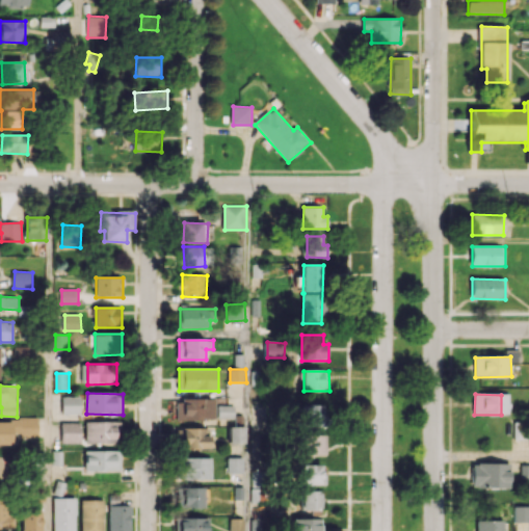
[(82,415),(82,397),(63,397),(64,415),(82,415)]
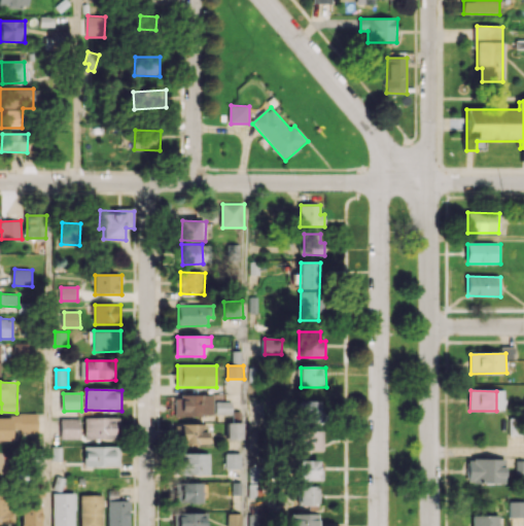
[(215,416),(214,395),(176,395),(176,417),(215,416)]
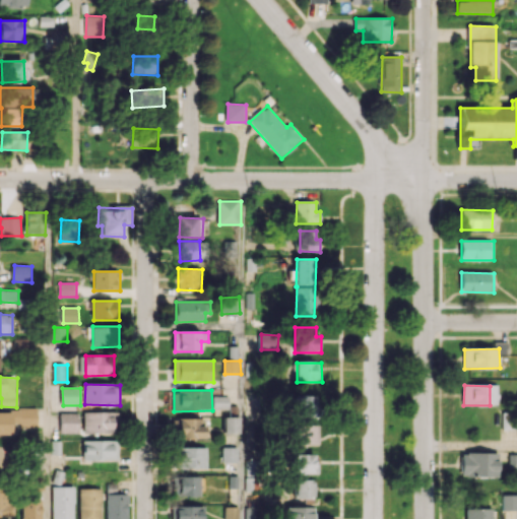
[(320,417),(321,396),(295,395),(295,416),(320,417)]
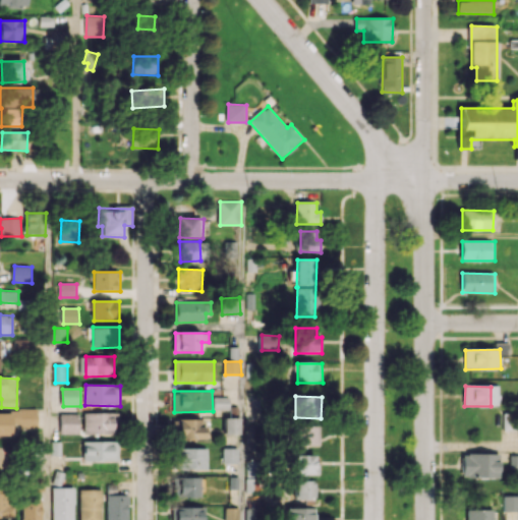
[(0,411),(0,435),(11,436),(11,427),(39,427),(39,411),(0,411)]
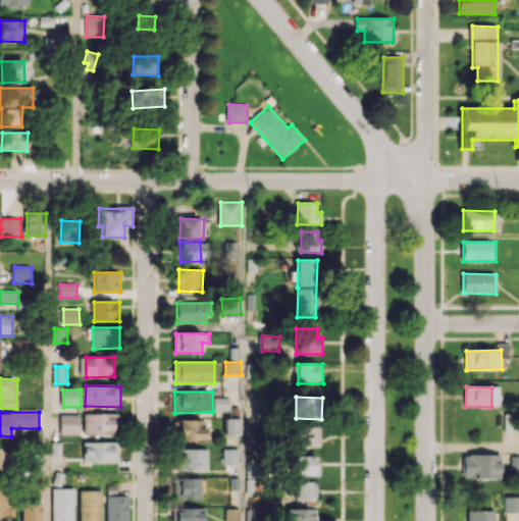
[(120,414),(86,414),(86,435),(120,435),(120,414)]
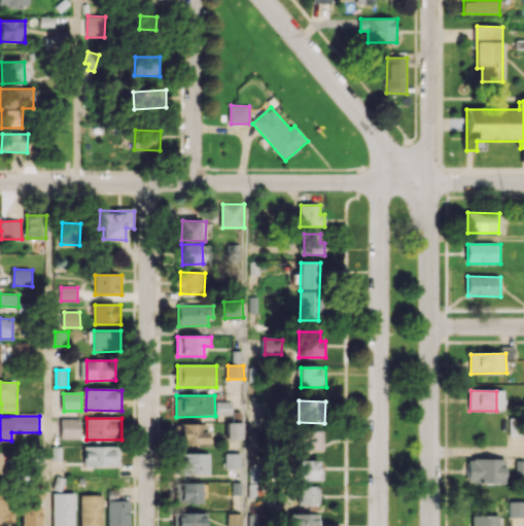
[(62,440),(81,440),(81,419),(62,419),(62,440)]
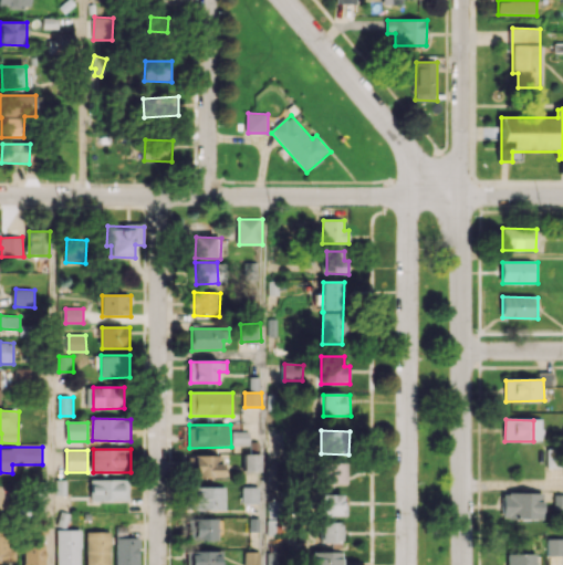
[(246,473),(262,473),(262,454),(246,454),(246,473)]
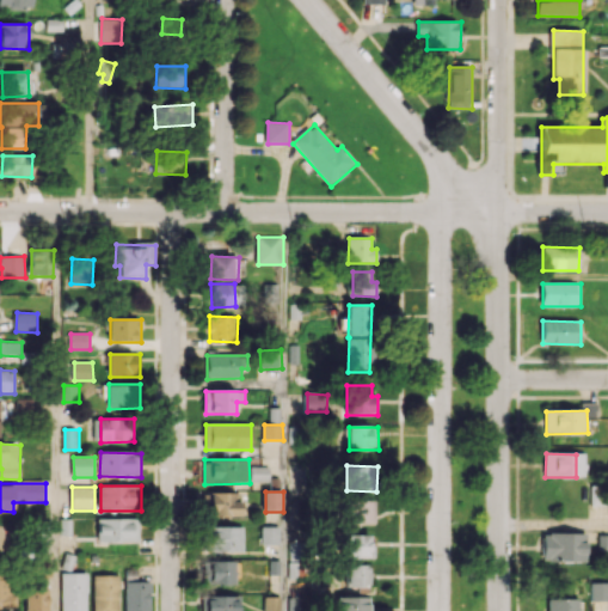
[(243,517),(243,494),(209,493),(208,517),(243,517)]
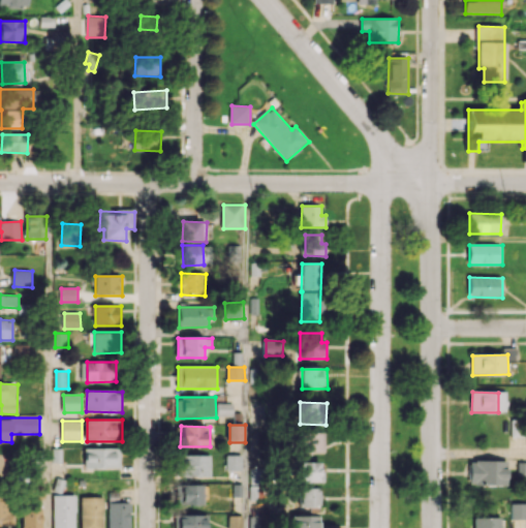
[(326,434),(299,433),(299,453),(326,454),(326,434)]
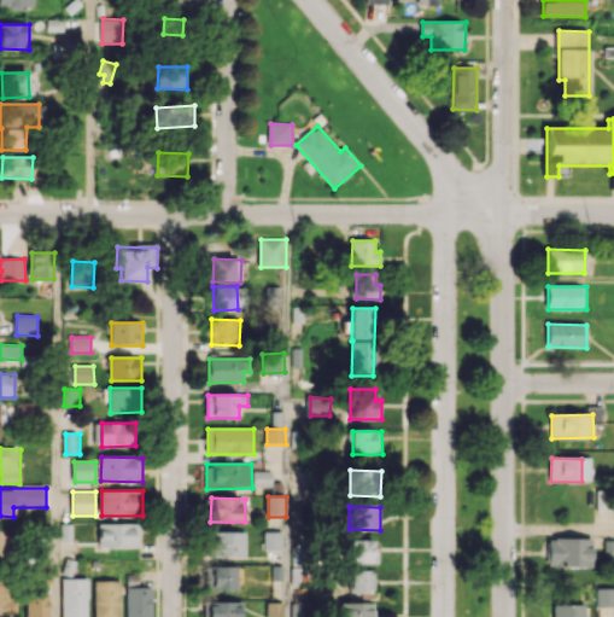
[(141,548),(142,524),(100,524),(100,548),(141,548)]
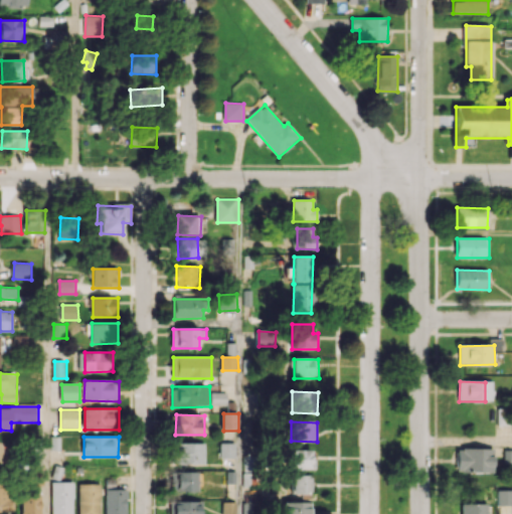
[(236,444),(221,443),(221,459),(236,460),(236,444)]
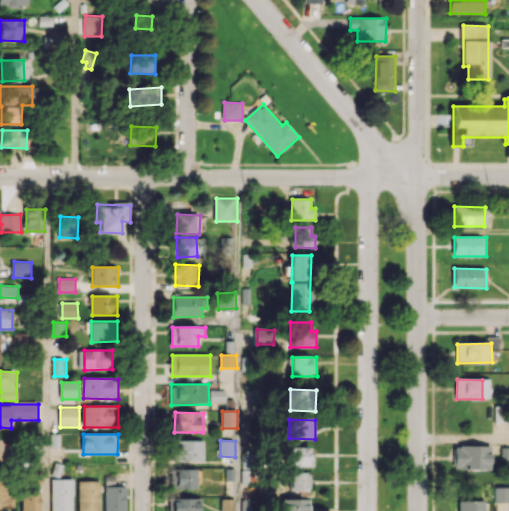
[(205,441),(171,441),(171,463),(206,462),(205,441)]
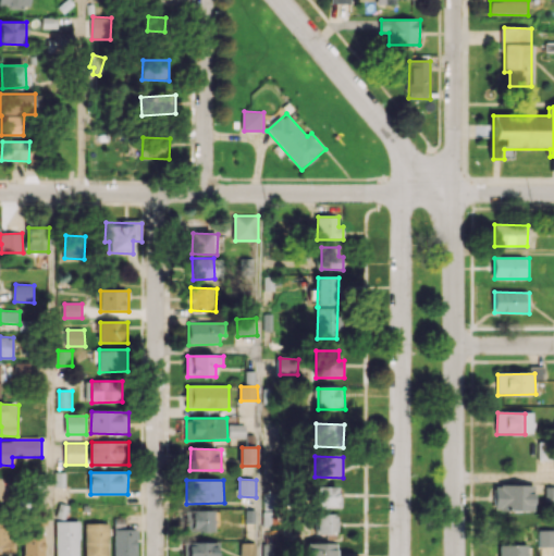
[(495,486),(496,513),(536,511),(536,485),(495,486)]
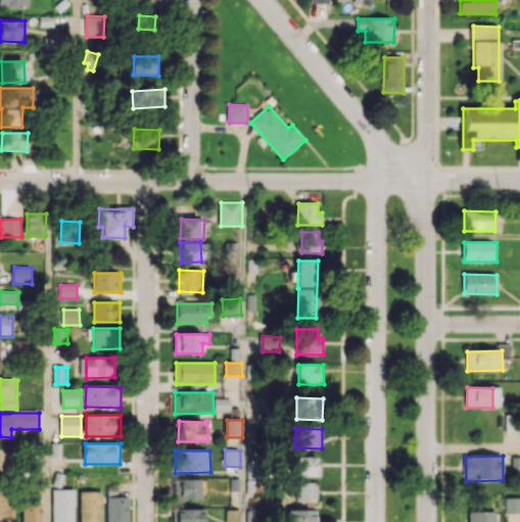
[(296,476),(321,477),(322,466),(317,466),(317,458),(296,457),(296,476)]
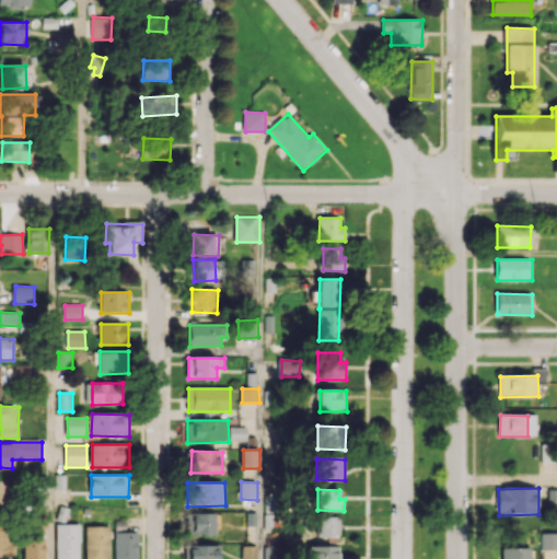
[(217,535),(217,514),(194,513),(194,535),(217,535)]
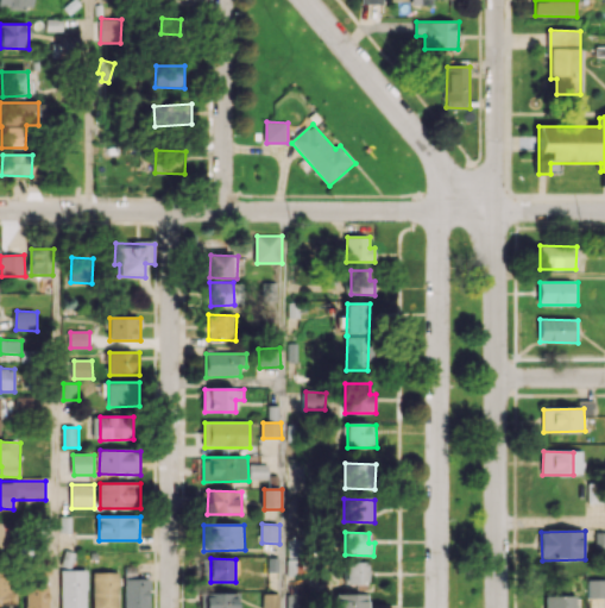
[(346,584),(369,585),(369,563),(346,563),(346,584)]
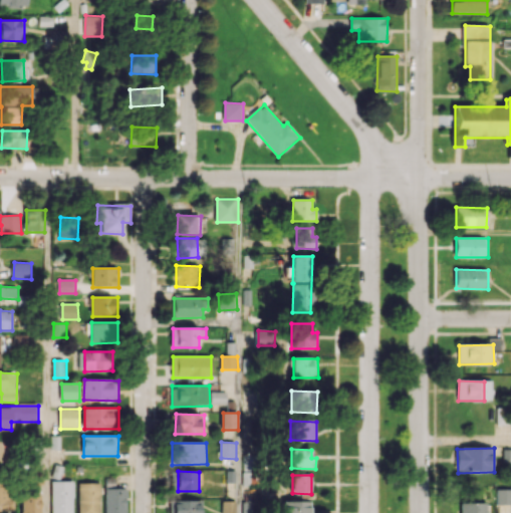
[(0,511),(10,512),(12,479),(0,478),(0,511)]
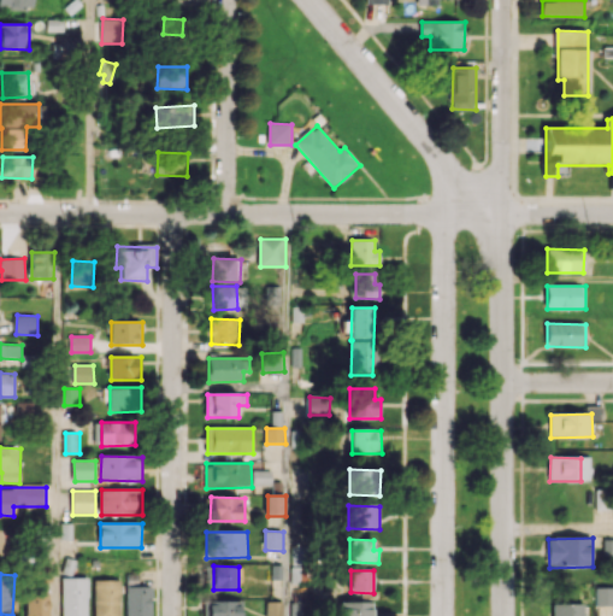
[(89,615),(89,578),(64,579),(64,615),(89,615)]
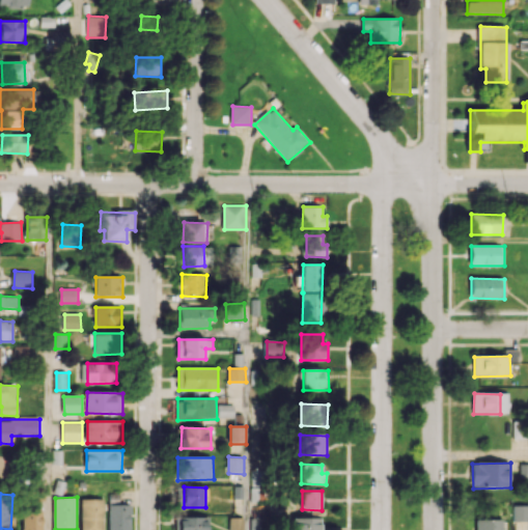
[(105,529),(105,499),(83,499),(83,529),(105,529)]
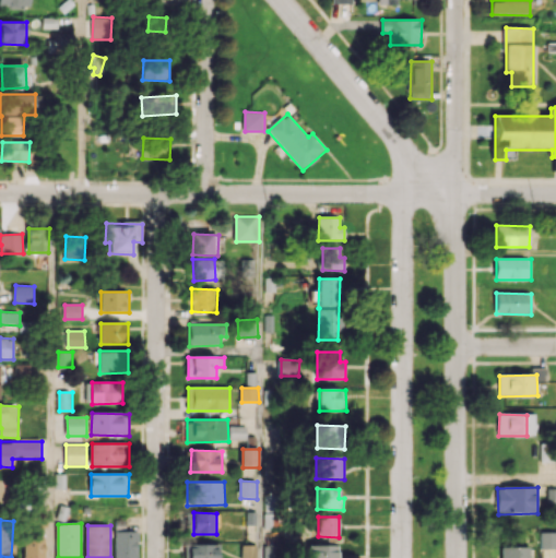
[(139,557),(139,532),(116,532),(116,557),(139,557)]
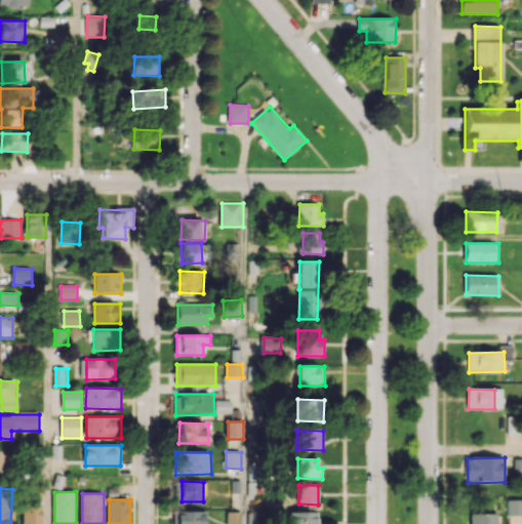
[(521,499),(509,499),(509,516),(521,516),(521,499)]
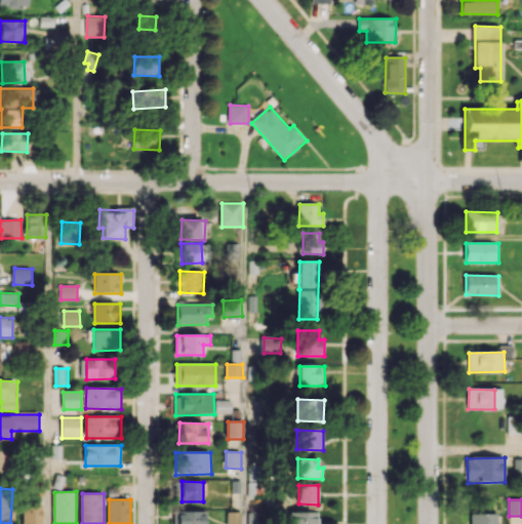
[(42,523),(42,504),(24,505),(24,523),(42,523)]
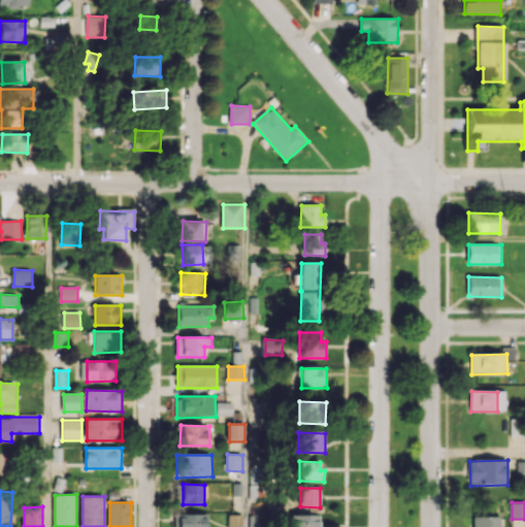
[(210,526),(210,515),(176,514),(175,526),(210,526)]
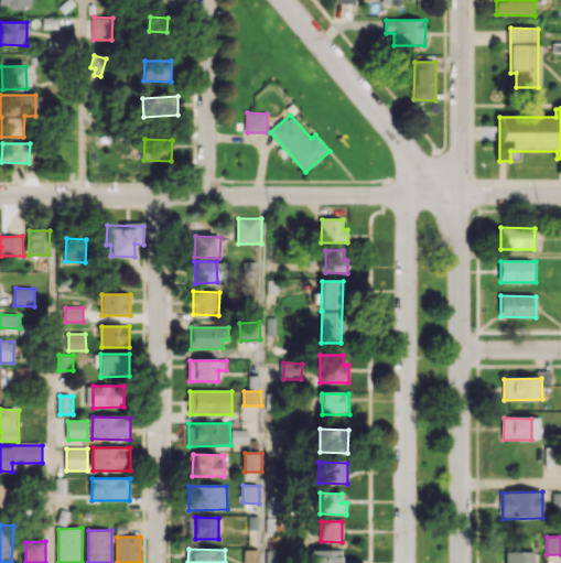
[(260,562),(261,550),(246,550),(245,562),(260,562)]
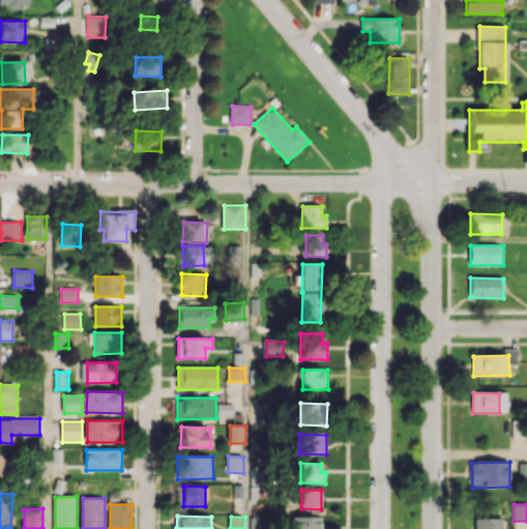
[(321,528),(321,517),(294,518),(294,528),(321,528)]
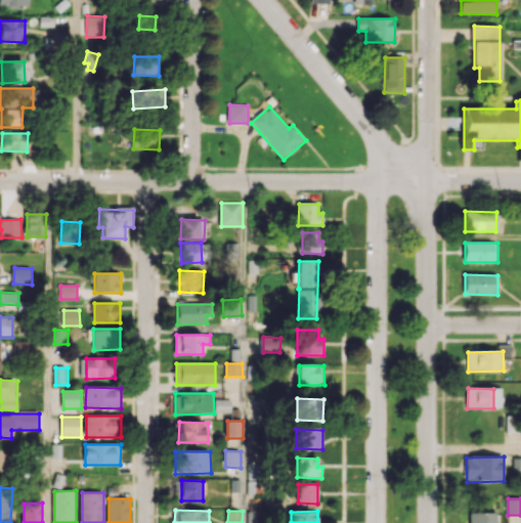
[(496,522),(497,513),(471,513),(470,522),(496,522)]
